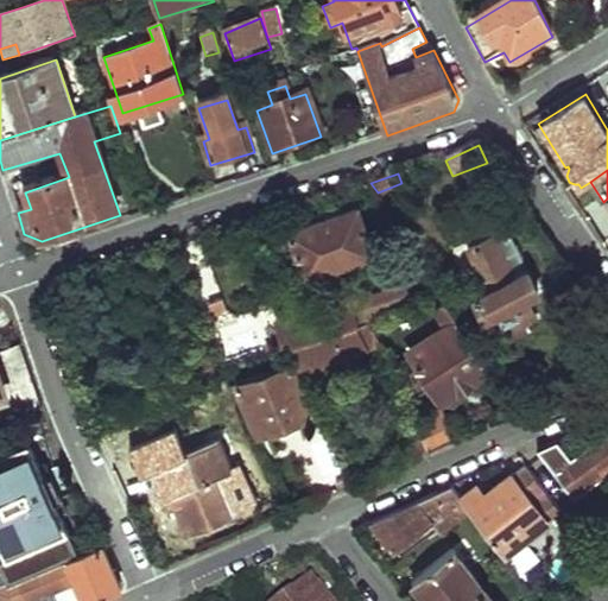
[(356,210),(289,234),(306,282),(373,258),(356,210)]
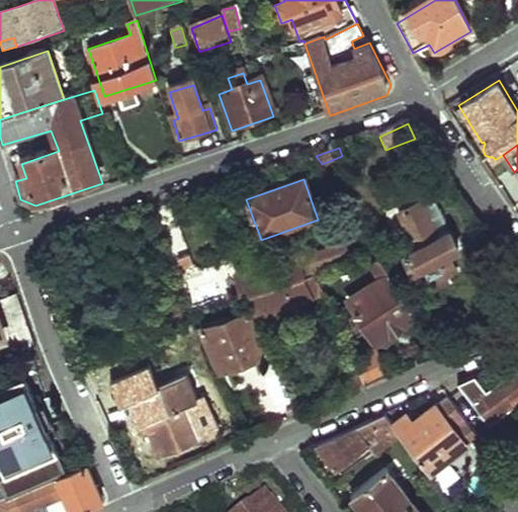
[(422,202),(397,215),(413,249),(403,254),(414,277),(426,271),(437,294),(451,288),(448,282),(459,276),(451,259),(463,253),(452,231),(439,237),(422,202)]
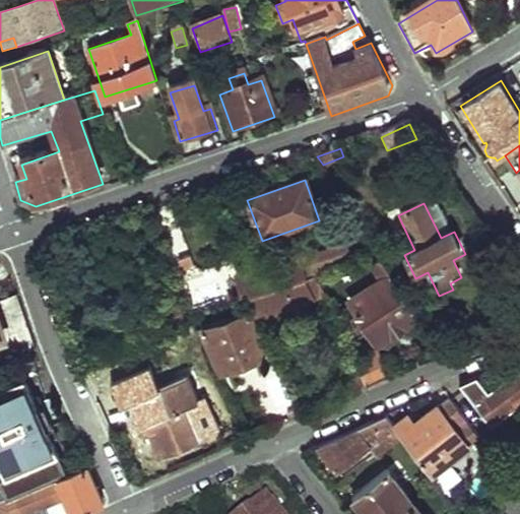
[(295,262),(237,281),(246,299),(314,276),(320,274),(314,260),(297,265),(295,262)]
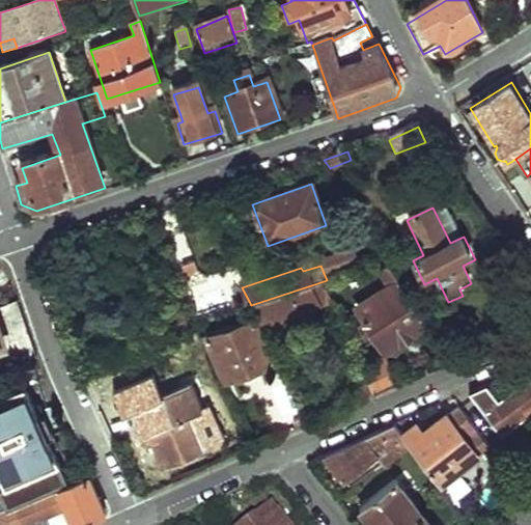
[(429,331),(389,269),(378,276),(386,288),(354,308),(364,325),(354,332),(365,349),(375,342),(386,359),(429,331)]
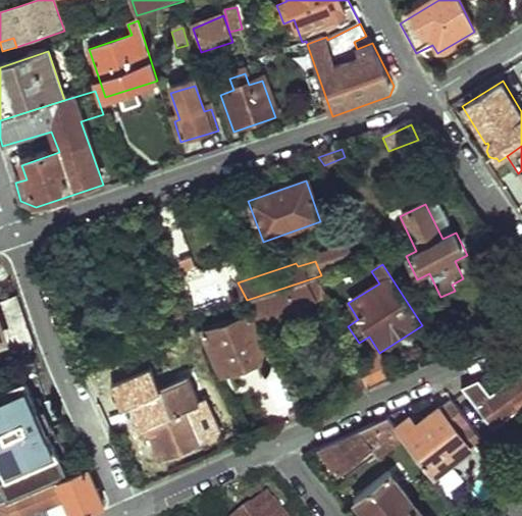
[(321,275),(315,277),(331,314),(343,308),(324,273),(321,275)]
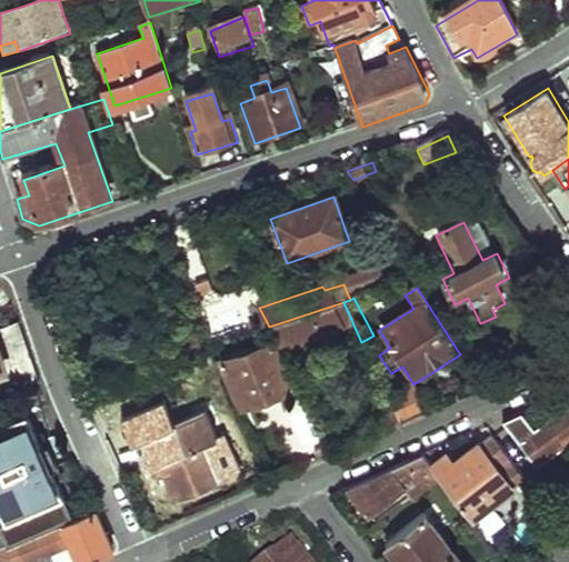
[(269,327),(281,358),(353,325),(343,302),(269,327)]
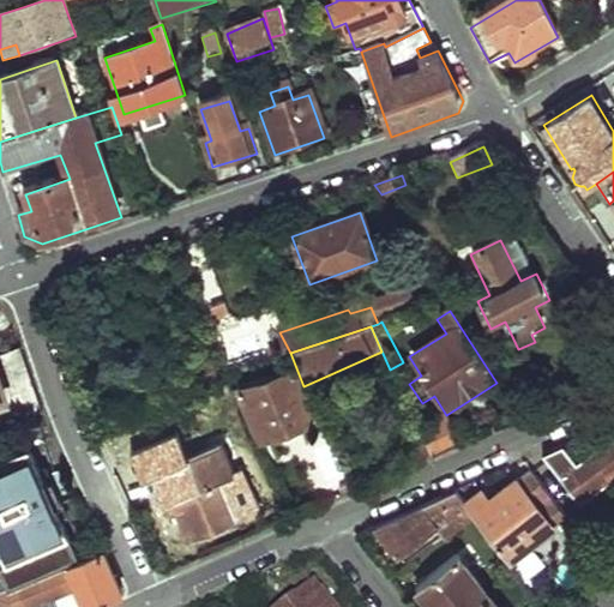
[(20,352),(0,358),(0,407),(8,430),(43,418),(20,352)]
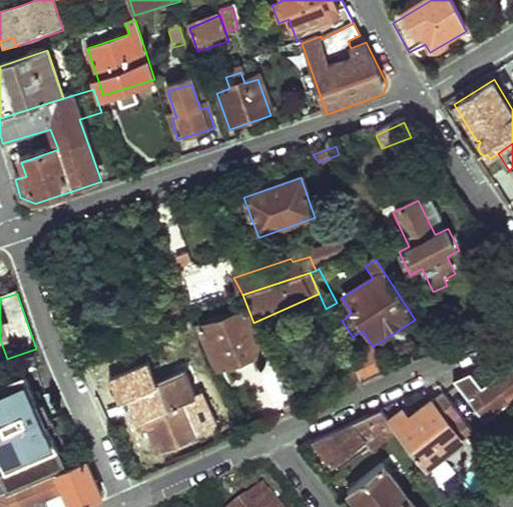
[(199,329),(218,372),(263,354),(245,313),(199,329)]
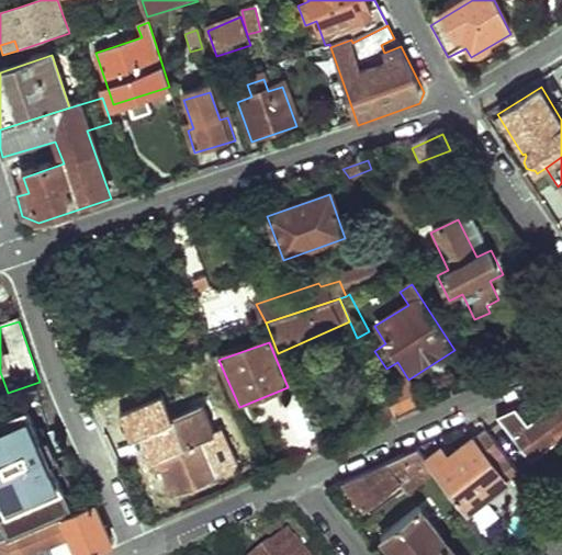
[(395,420),(422,408),(408,381),(382,392),(395,420)]
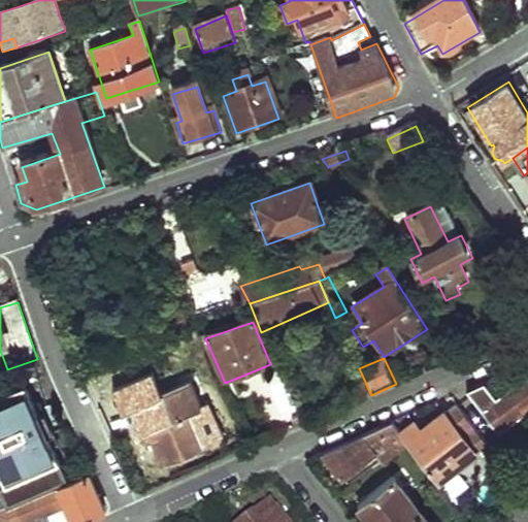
[(281,374),(262,382),(278,425),(298,417),(281,374)]
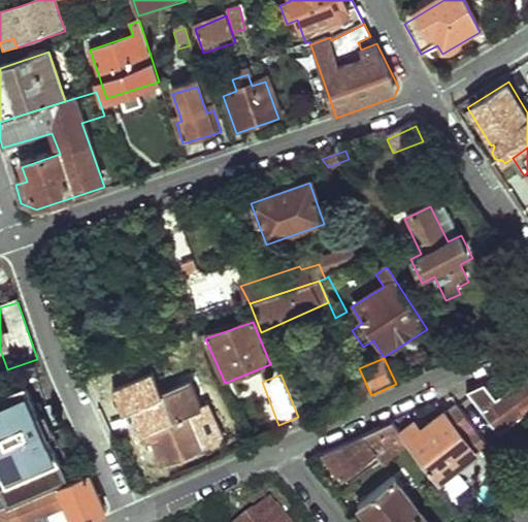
[(527,378),(495,403),(483,387),(465,395),(495,433),(519,415),(522,420),(527,415),(527,378)]
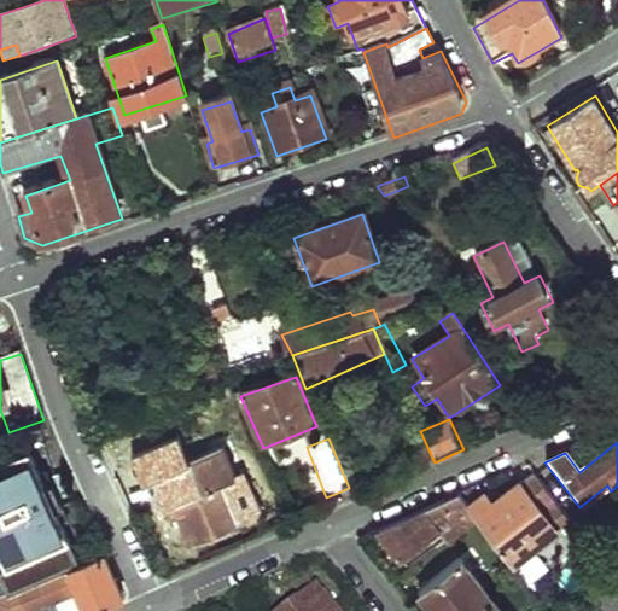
[(0,581),(7,598),(80,566),(25,446),(0,454),(0,581)]
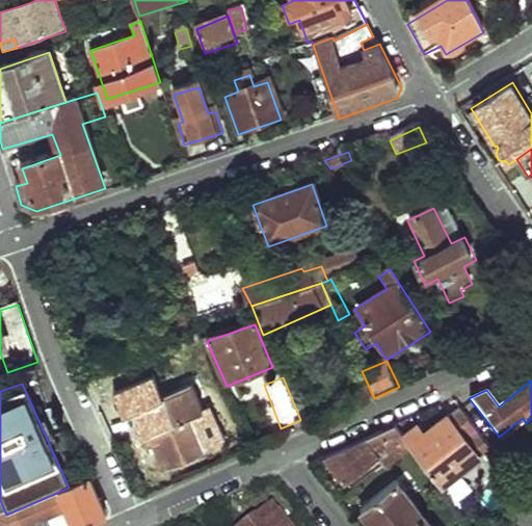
[(149,440),(162,470),(204,451),(190,421),(200,417),(189,394),(130,419),(141,443),(149,440)]
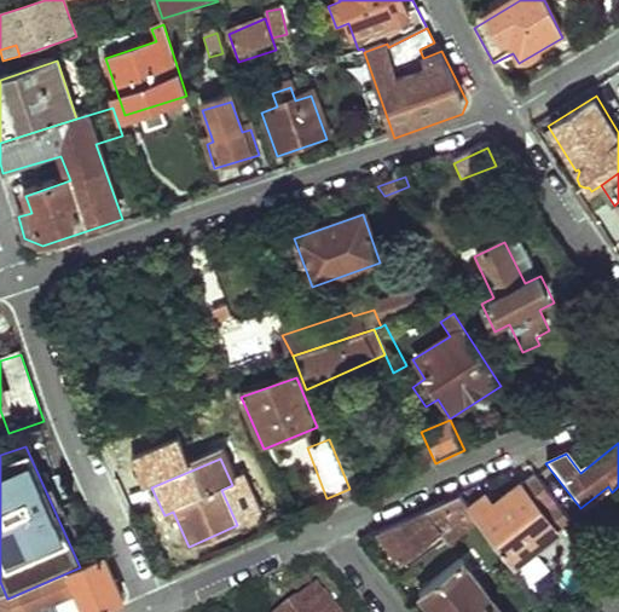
[(514,570),(571,526),(539,483),(534,478),(491,511),(486,502),(470,513),(478,524),(514,570)]
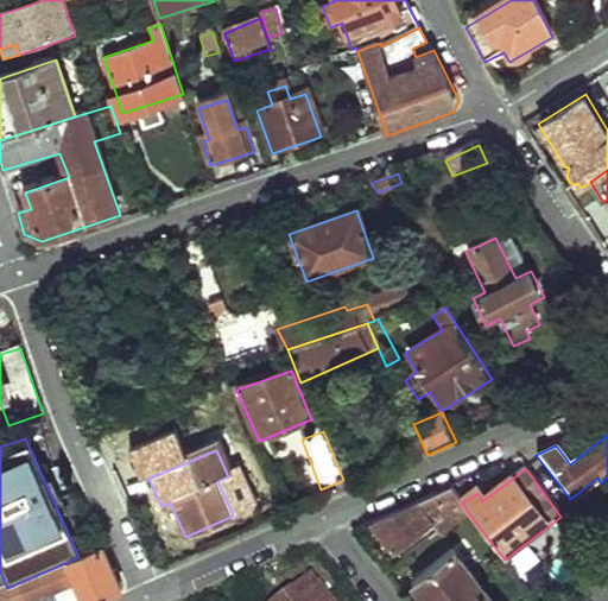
[(453,526),(469,514),(462,504),(453,492),(371,527),(392,557),(432,526),(439,536),(453,526)]
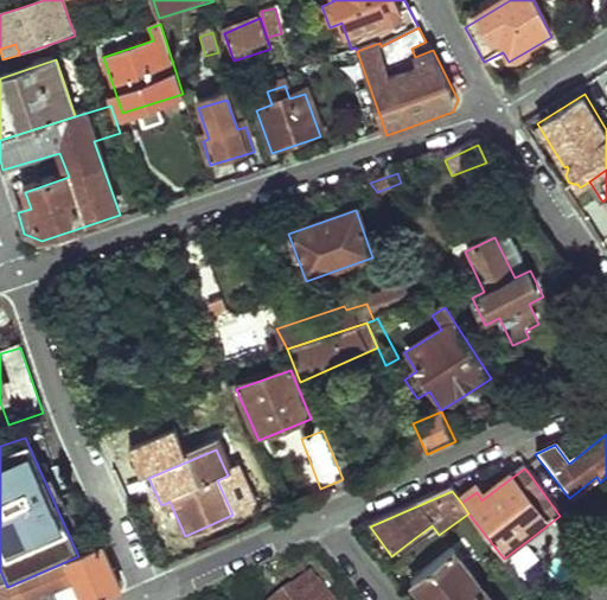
[(106,599),(123,592),(103,546),(78,556),(7,587),(0,589),(0,599),(48,599),(74,588),(78,599),(106,599)]
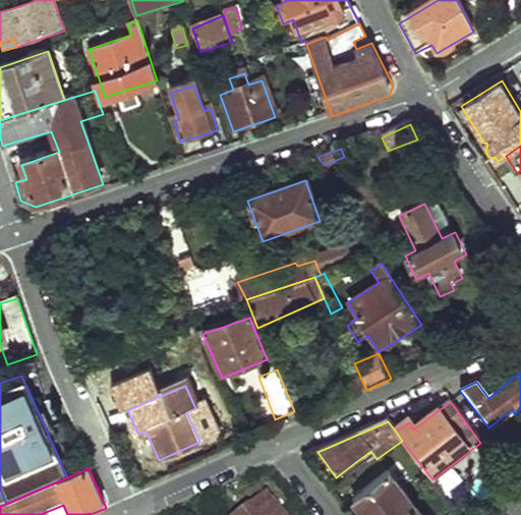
[(354,502),(363,514),(411,514),(415,511),(388,475),(354,502)]
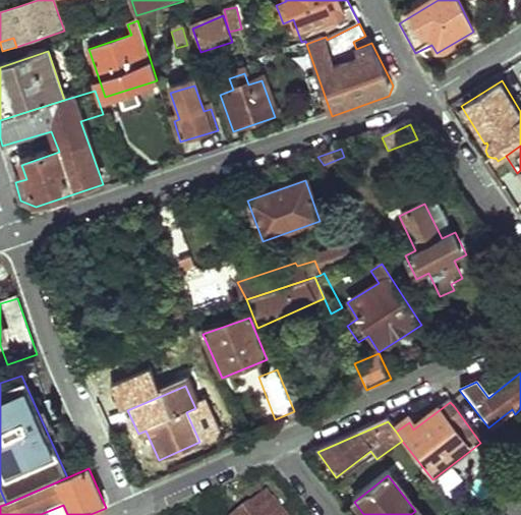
[(500,501),(510,514),(520,514),(520,495),(517,490),(516,489),(500,501)]
